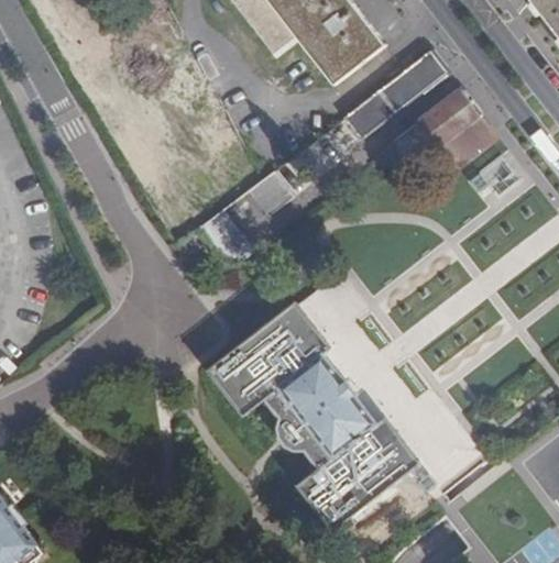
[(231,0),(274,55),(298,37),(332,84),(385,43),(351,0),(231,0)]
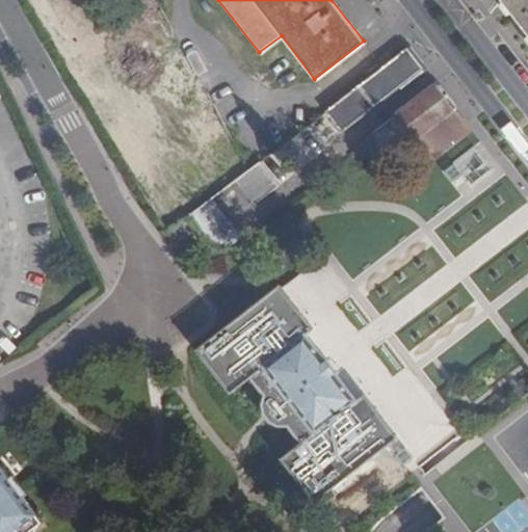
[(527,0),(498,0),(508,14),(527,41),(527,0)]
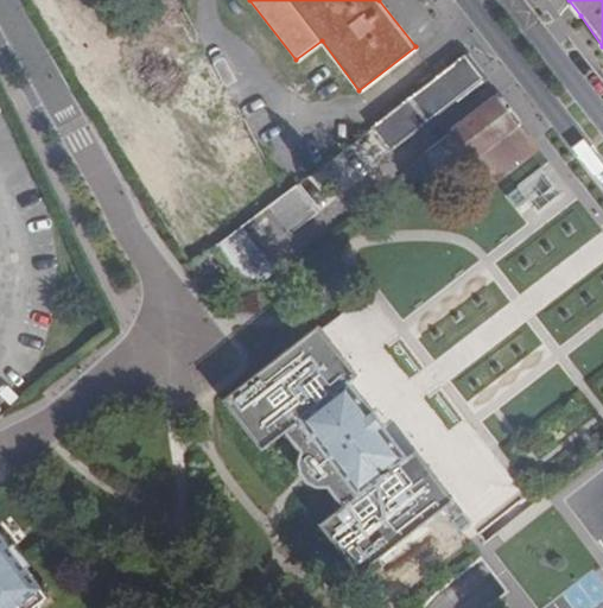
[(462,55),(367,128),(386,152),(481,78),(462,55)]
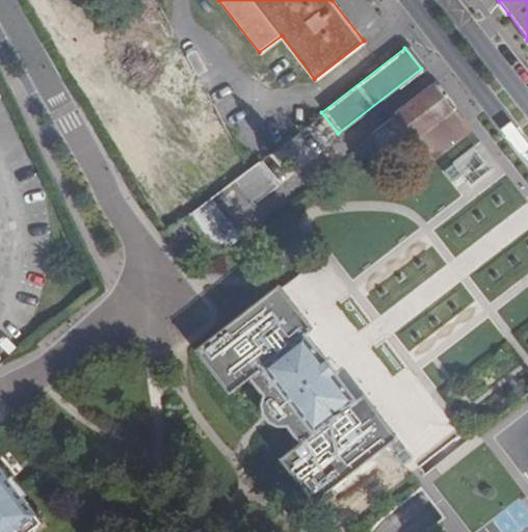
[(458,134),(467,128),(432,84),(352,149),(359,158),(414,140),(426,159),(458,134)]
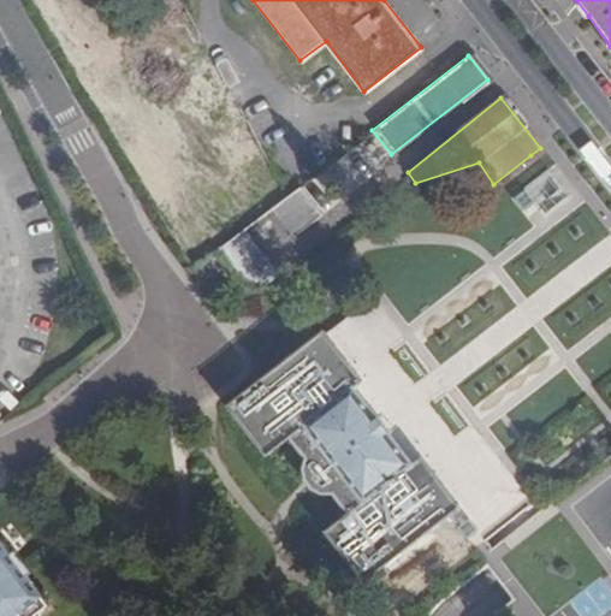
[(283,199),(265,165),(241,178),(261,215),(266,211),(283,199)]
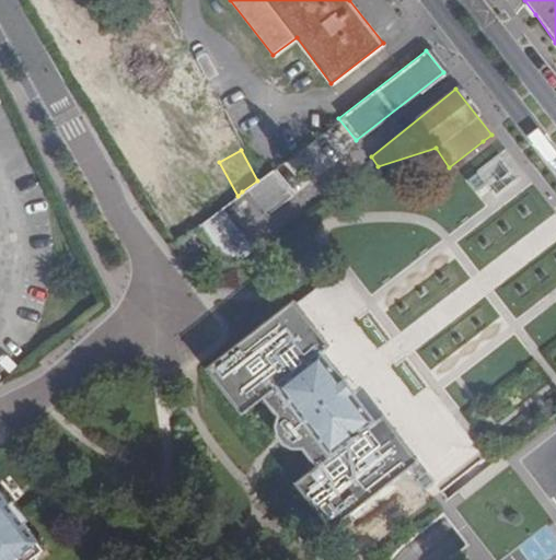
[(495,154),(462,178),(470,190),(479,183),(489,197),(513,179),(495,154)]
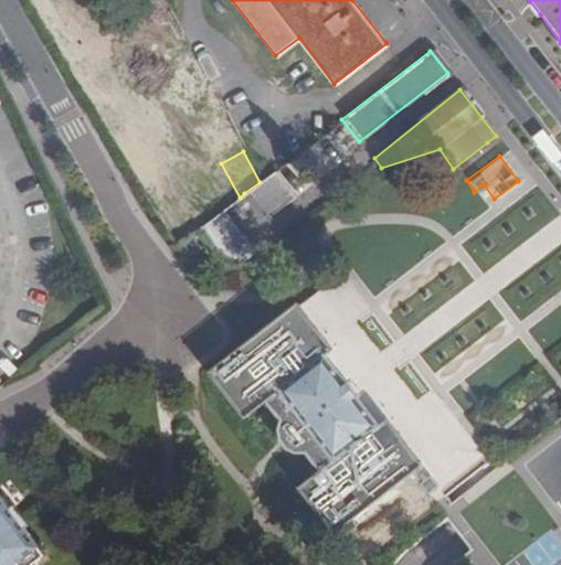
[(260,182),(244,193),(261,215),(287,196),(271,173),(260,182)]
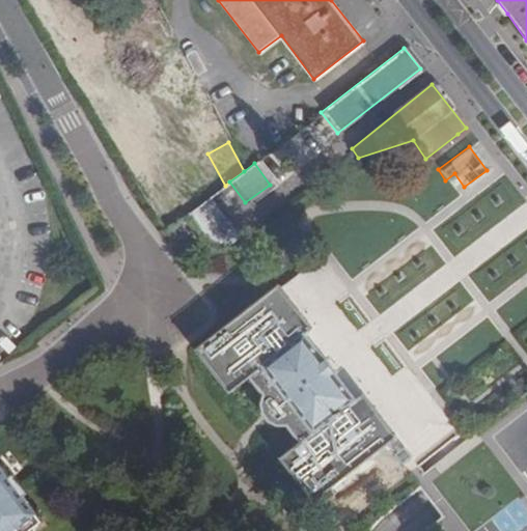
[(233,239),(205,201),(184,218),(207,248),(225,246),(233,239)]
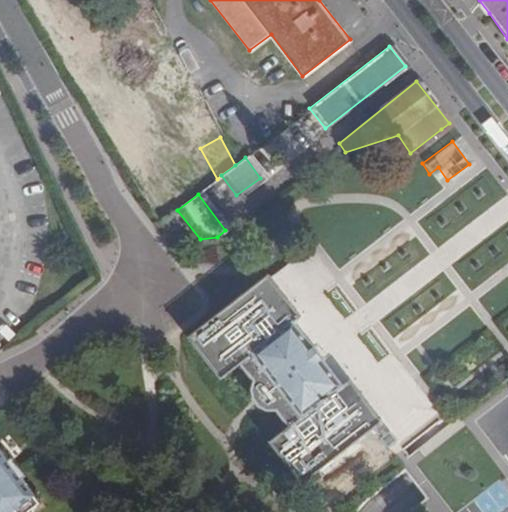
[(303,259),(281,275),(299,301),(321,285),(303,259)]
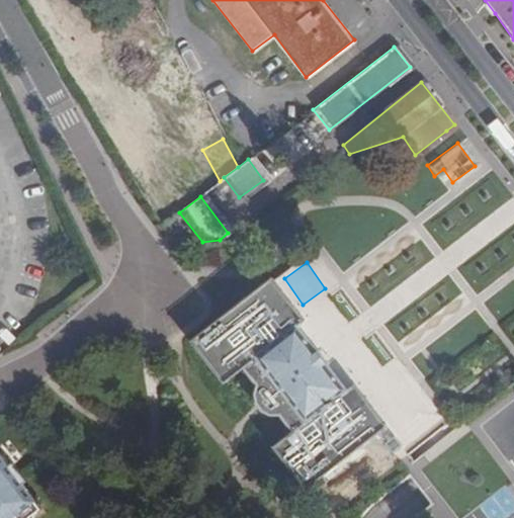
[(192,338),(226,381),(244,366),(257,384),(256,386),(256,389),(256,391),(256,394),(256,396),(256,399),(257,401),(257,403),(259,405),(260,407),(261,409),(263,410),(265,411),(267,412),(269,414),(271,415),(273,415),(276,416),(278,416),(280,415),(293,432),(274,446),(309,490),(376,438),(389,429),(355,384),(346,392),(297,327),(307,320),(274,277),(199,333),(192,338)]
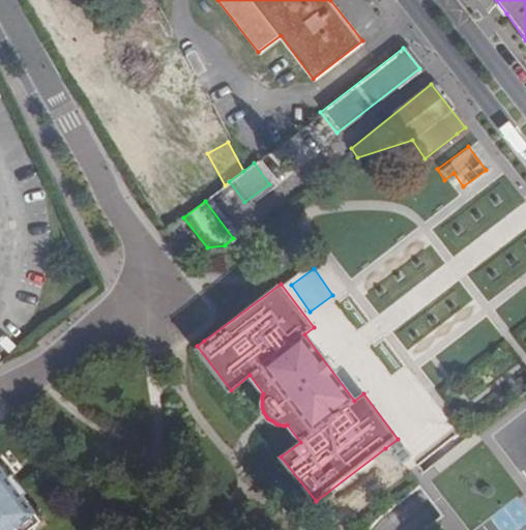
[(0,529),(25,529),(23,525),(36,516),(0,467),(0,529)]
